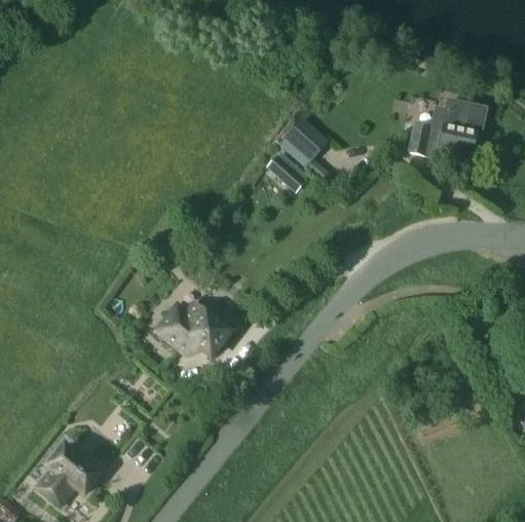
[(407,150),(422,153),(423,150),(438,153),(440,145),(470,152),(479,115),(467,112),(469,106),(447,101),(442,123),(441,128),(413,122),(407,150)]
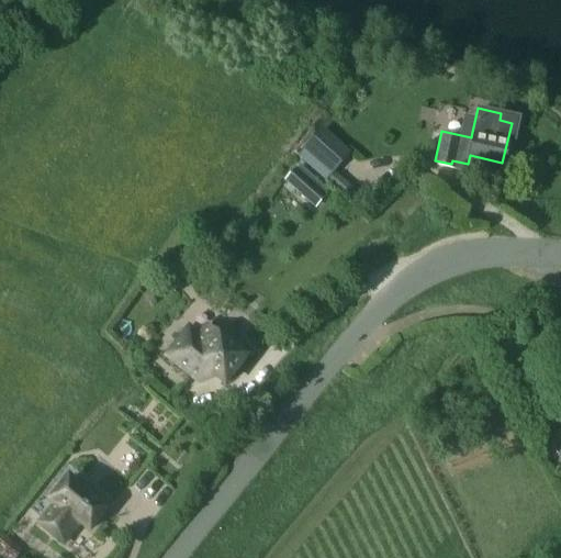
[(317,136),(300,156),(325,179),(344,158),(317,136)]
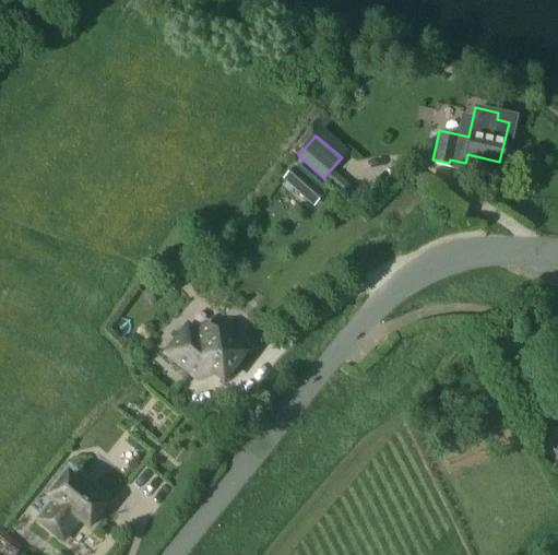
[(307,177),(296,188),(312,203),(323,191),(307,177)]
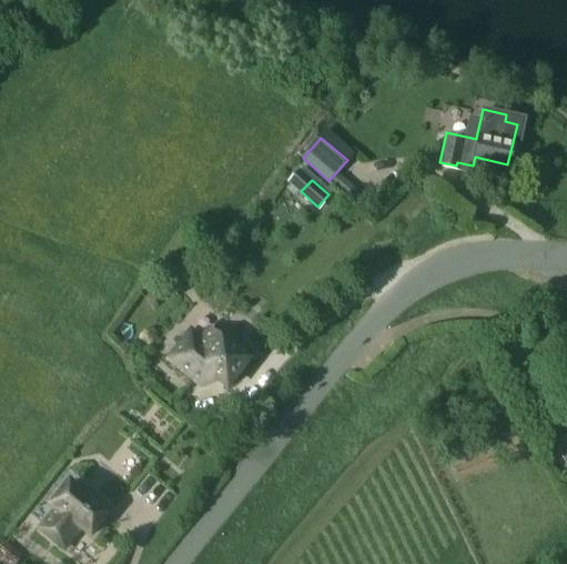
[(228,384),(250,356),(211,325),(202,336),(191,328),(168,355),(193,375),(202,364),(228,384)]
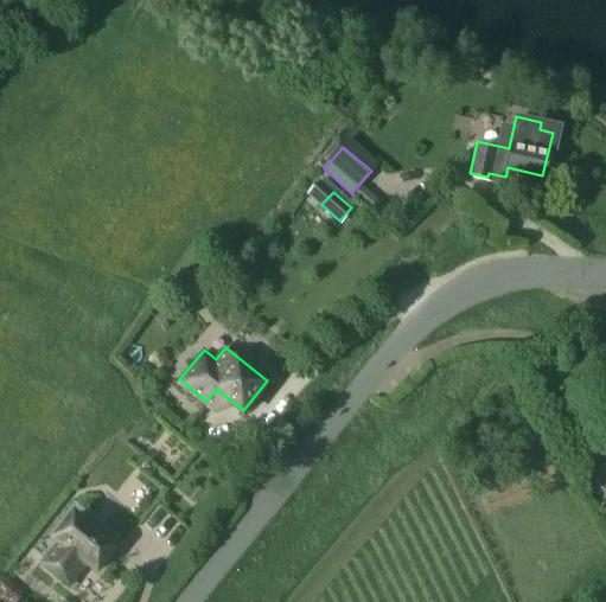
[(96,569),(114,545),(72,512),(55,536),(61,540),(43,563),(67,582),(84,559),(96,569)]
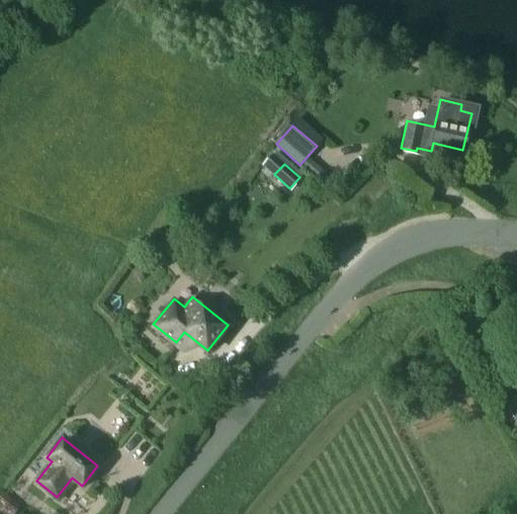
All buildings are outlined.
